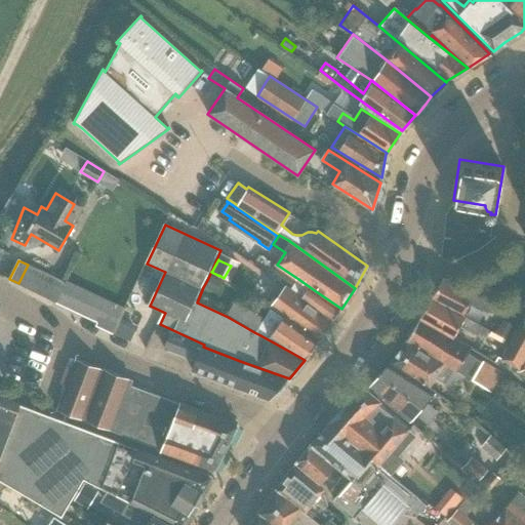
[(27,287),(37,269),(28,265),(18,283),(27,287)]
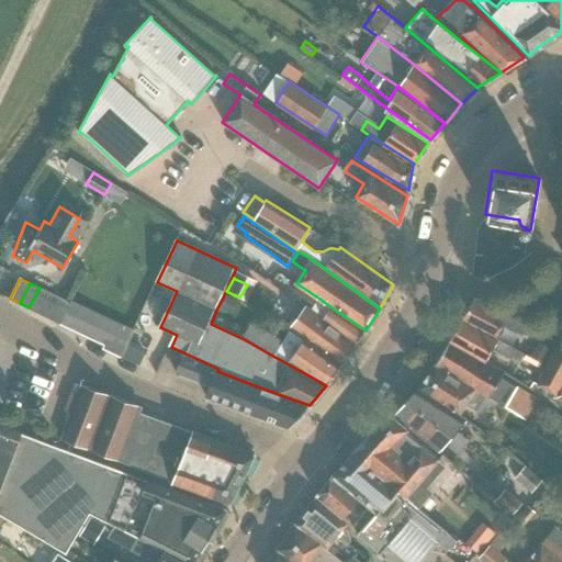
[(319,299),(300,285),(295,293),(314,305),(319,299)]
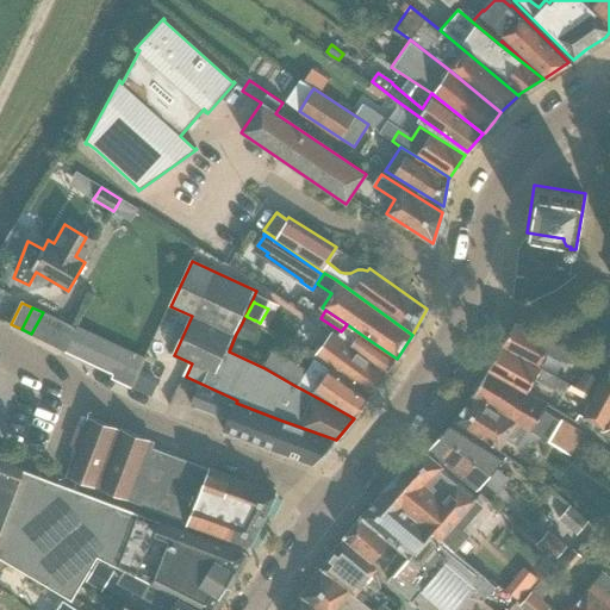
[(43,340),(54,318),(43,312),(31,334),(43,340)]
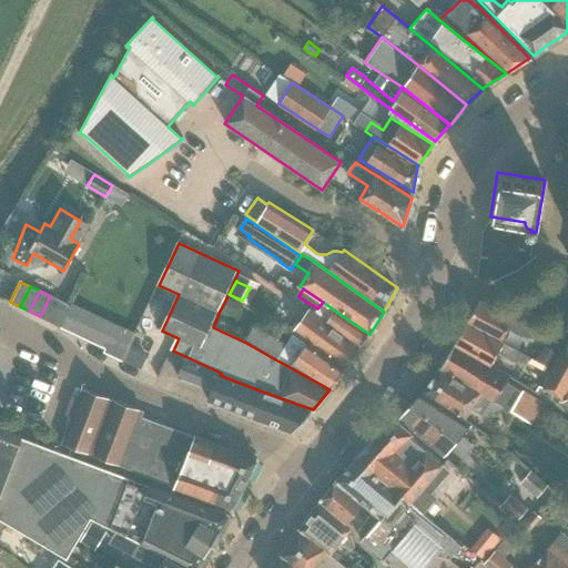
[(50,321),(60,301),(50,296),(40,316),(50,321)]
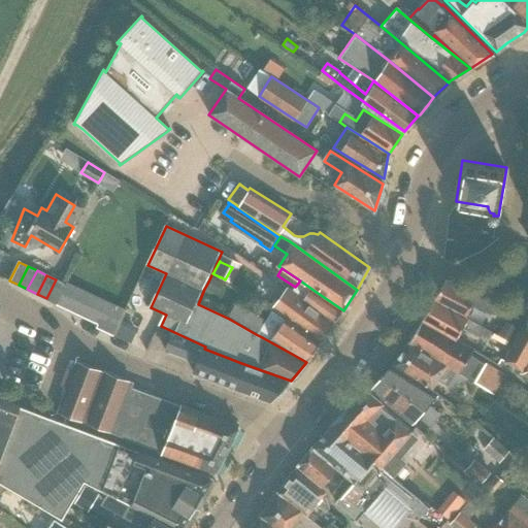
[(207,284),(204,289),(211,292),(219,295),(224,284),(218,281),(210,277),(207,284)]
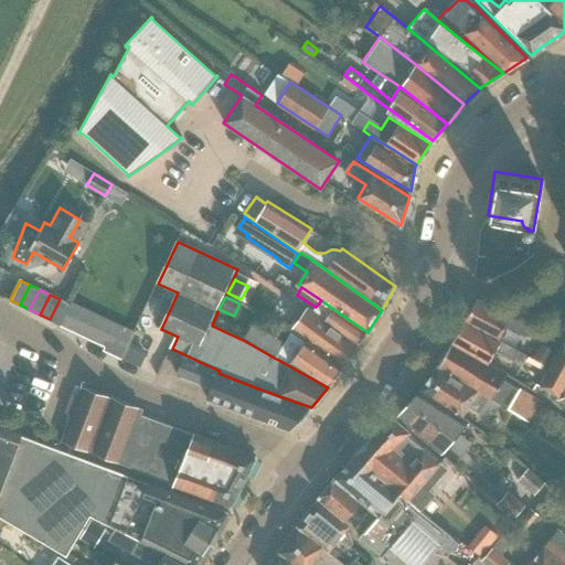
[(61,324),(70,305),(60,299),(50,319),(61,324)]
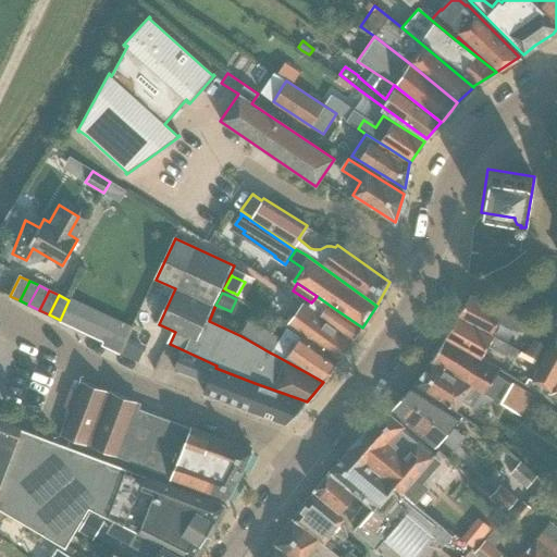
[(457,317),(492,335),(498,322),(518,333),(522,324),(470,295),(457,317)]
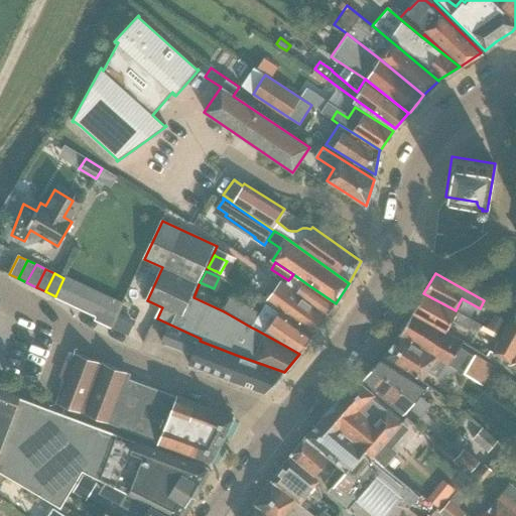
[(293,274),(288,280),(286,284),(328,315),(336,303),(307,284),(293,274)]
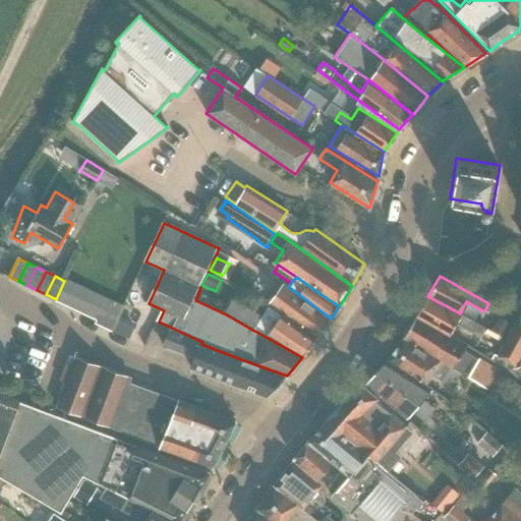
[(64,281),(56,299),(55,300),(65,305),(75,284),(65,279),(64,281)]
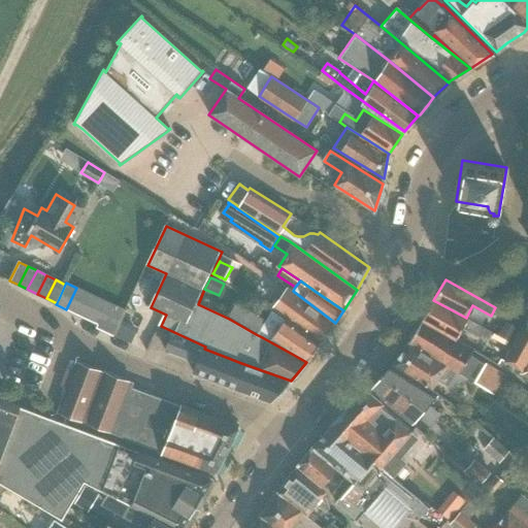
[(335,323),(293,291),(288,287),(272,310),(285,319),(322,343),(325,338),(335,323)]
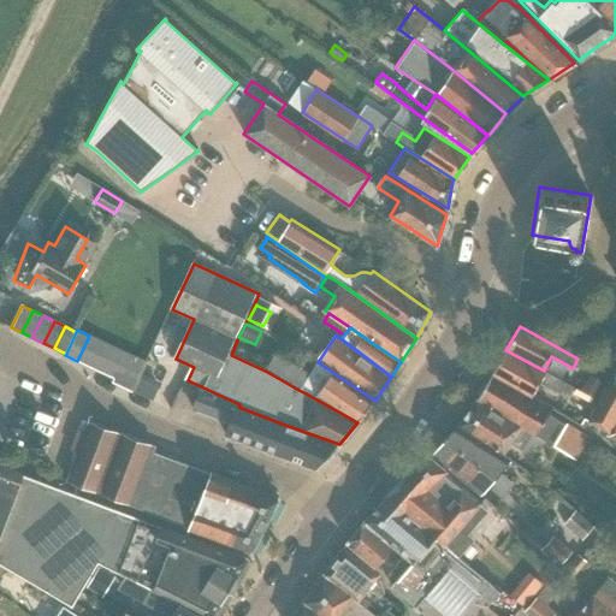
[(89,367),(101,341),(89,336),(77,361),(89,367)]
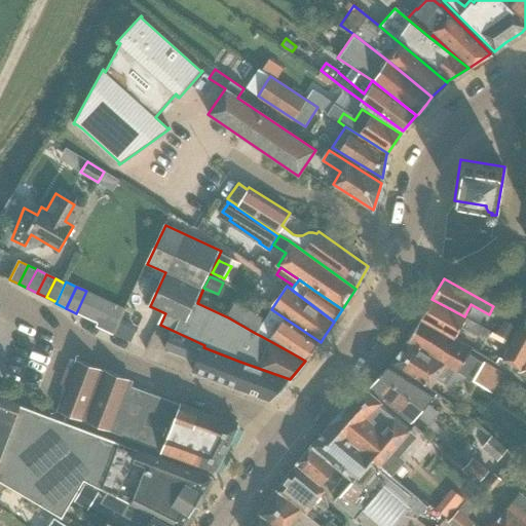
[(87,318),(97,296),(86,291),(76,313),(87,318)]
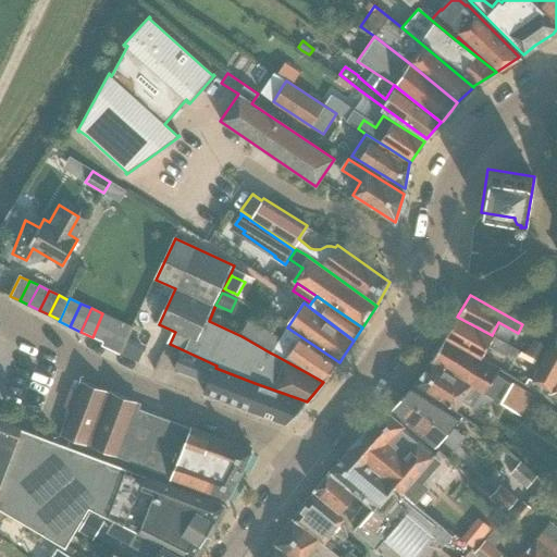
[(102,342),(113,319),(102,313),(93,337),(102,342)]
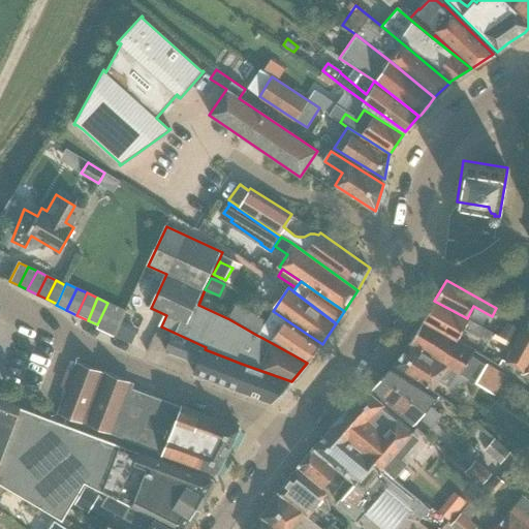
[(492,333),(467,318),(434,301),(423,320),(430,324),(457,340),(464,328),(468,331),(468,332),(487,342),(492,333)]
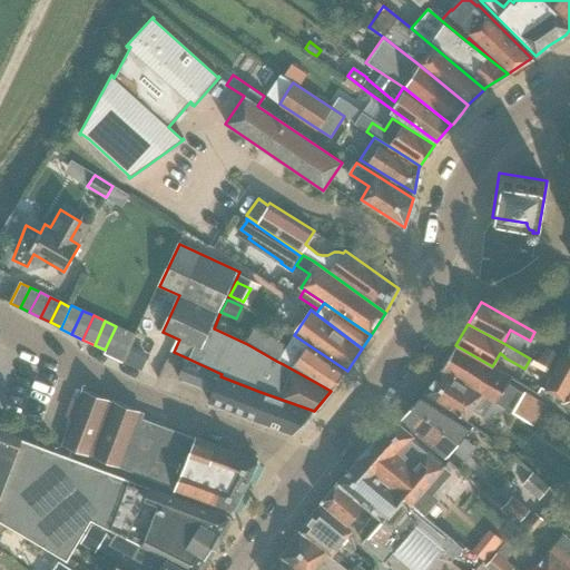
[(124,362),(136,335),(116,326),(105,350),(104,353),(124,362)]
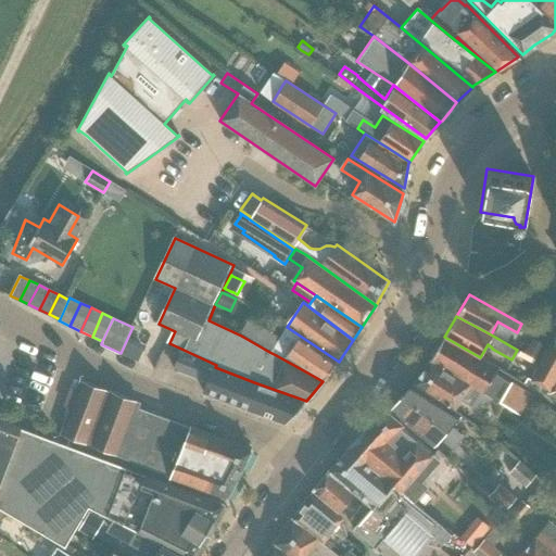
[(251,320),(241,336),(269,352),(276,355),(278,354),(285,359),(286,358),(308,373),(307,373),(323,381),(337,365),(339,362),(300,336),(299,338),(287,330),(281,339),(251,320)]
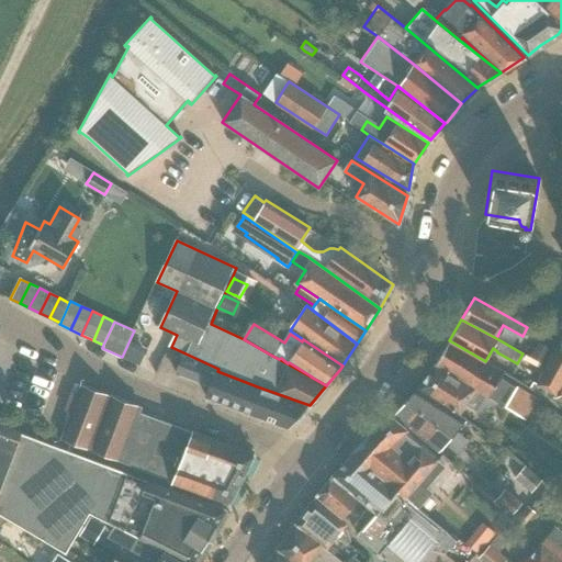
[(449,340),(434,368),(489,398),(490,396),(504,372),(485,361),(457,345),(449,340)]
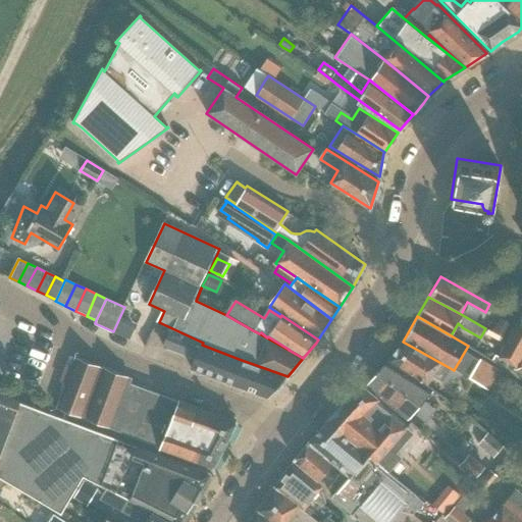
[(510,324),(500,318),(492,331),(503,337),(510,324)]
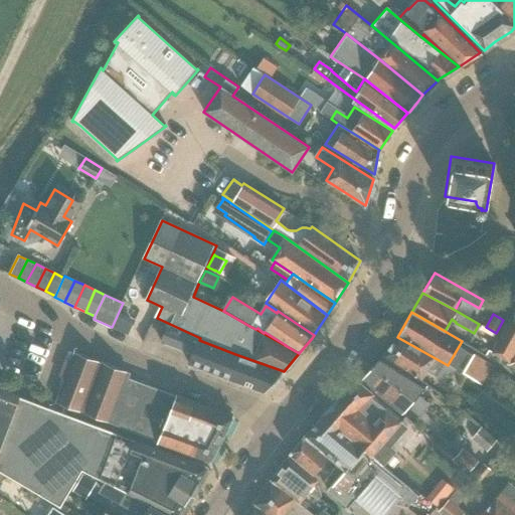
[(514,349),(514,315),(492,351),(508,361),(509,361),(514,349)]
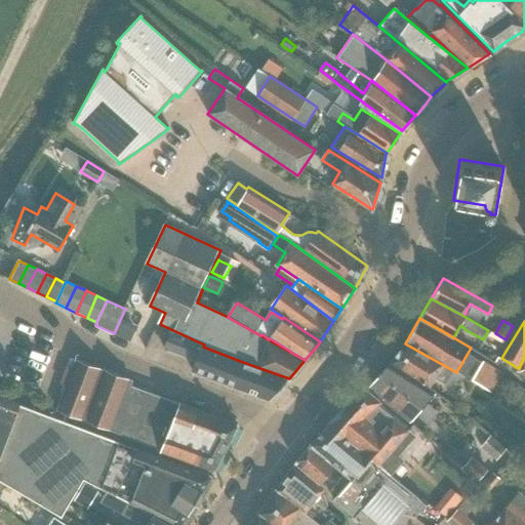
[(204,345),(173,330),(172,331),(169,330),(162,349),(196,361),(192,370),(270,400),(283,386),(289,378),(246,363),(240,361),(203,347),(204,345)]
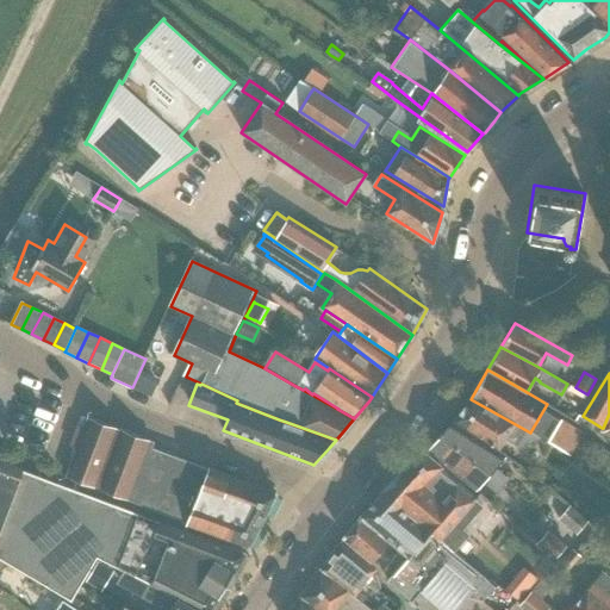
[(540,436),(531,430),(530,433),(471,399),(452,422),(497,450),(505,437),(523,448),(527,442),(533,447),(540,436)]
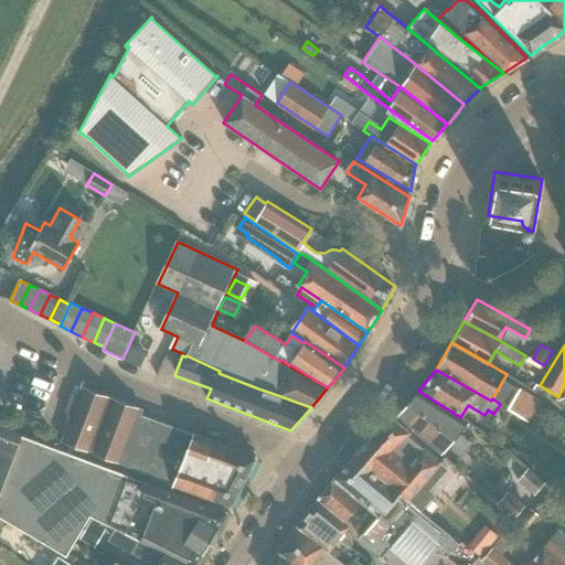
[(120,464),(139,414),(138,414),(140,408),(81,386),(61,441),(120,464)]
